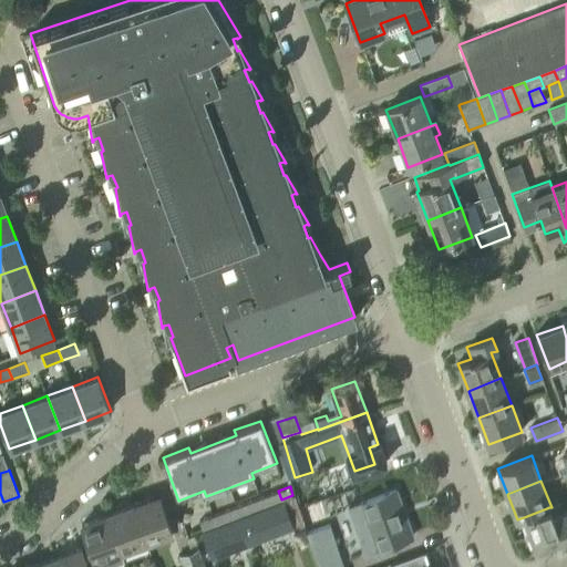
[(267,495),(270,504),(281,500),(278,491),(267,495)]
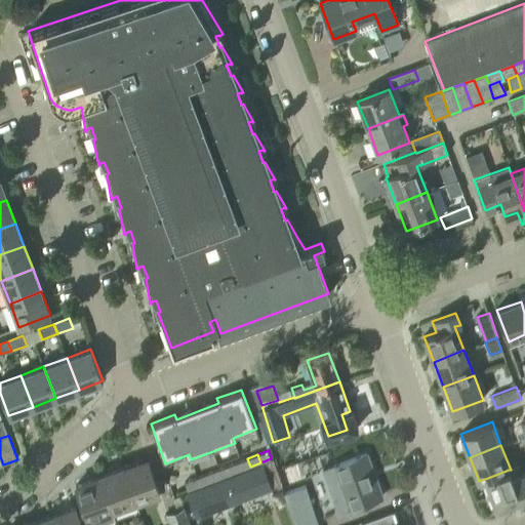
[(351,508),(382,495),(367,454),(330,468),(336,485),(340,483),(351,508)]
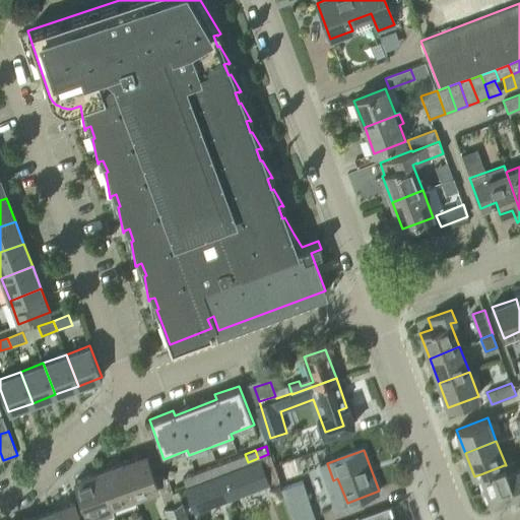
[(121,463),(133,496),(157,486),(145,455),(121,463)]
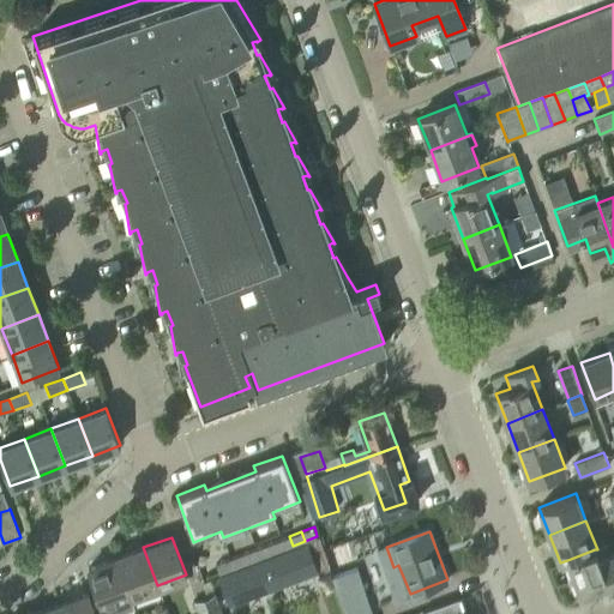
[(287,537),(274,542),(277,552),(289,547),(287,537)]
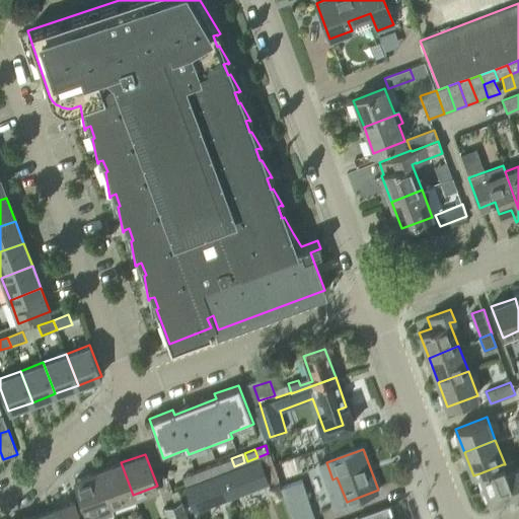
[(231,458),(219,463),(221,470),(234,466),(231,458)]
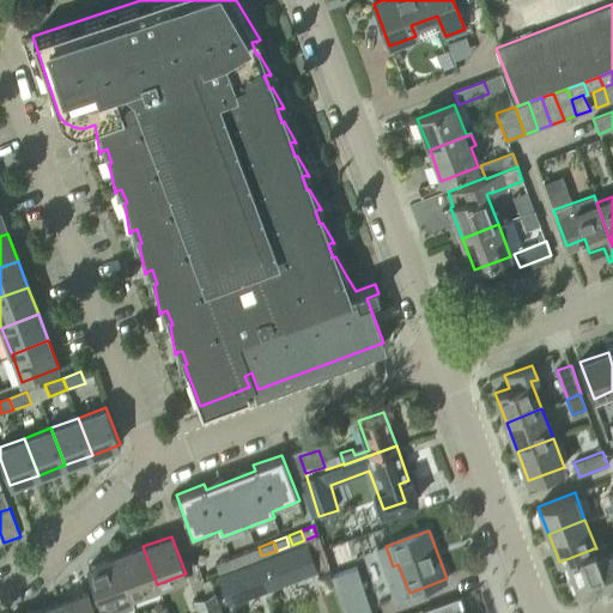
[(594,548),(607,583),(607,584),(612,582),(612,551),(612,552),(610,542),(596,548),(594,548)]
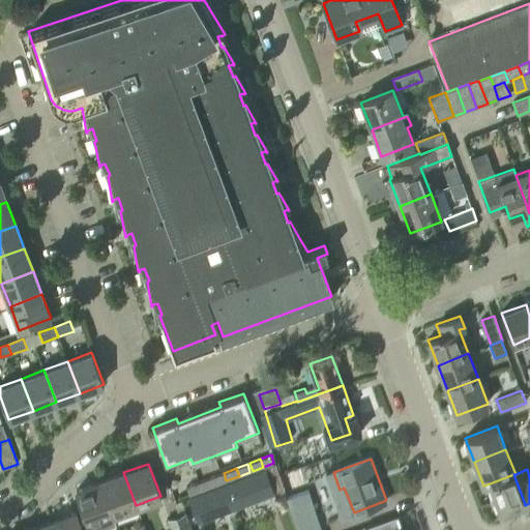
[(227,483),(236,508),(273,494),(264,470),(227,483)]
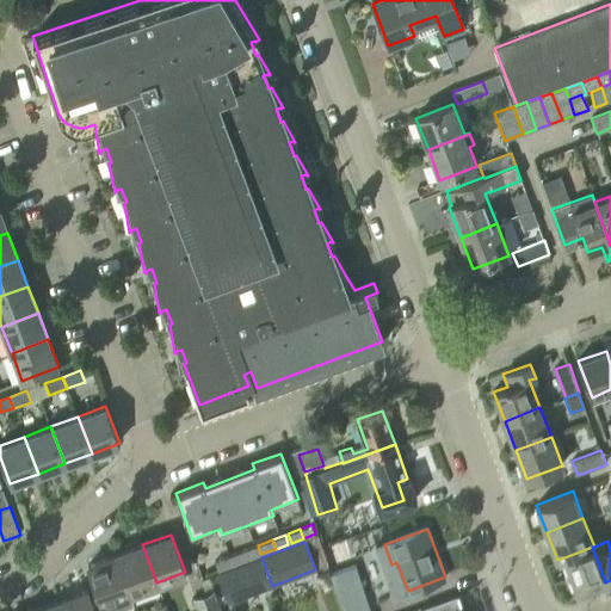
[(341,610),(370,610),(356,566),(341,571),(332,542),(320,545),(329,574),(341,610)]
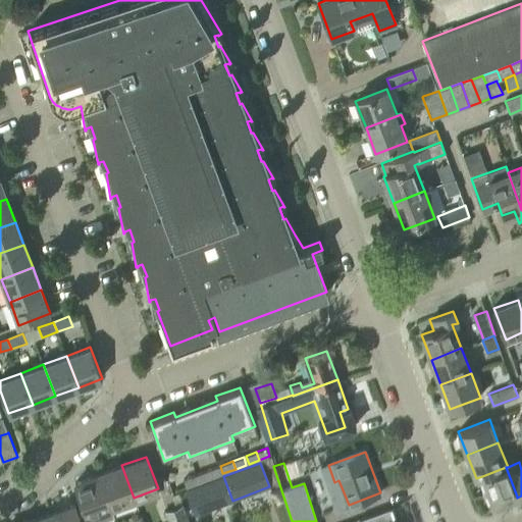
[(98,474),(110,506),(134,498),(121,465),(98,474)]
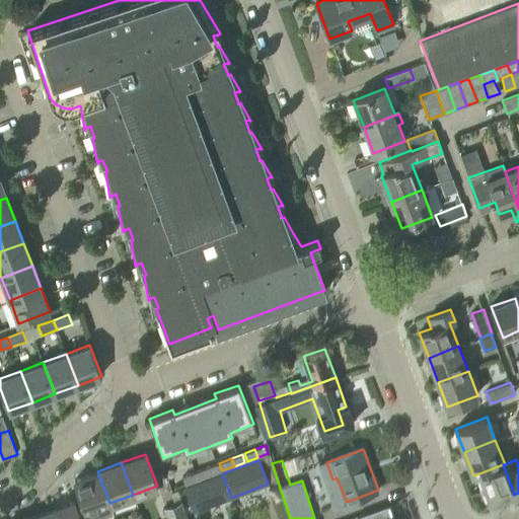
[(219,463),(209,467),(211,474),(221,470),(219,463)]
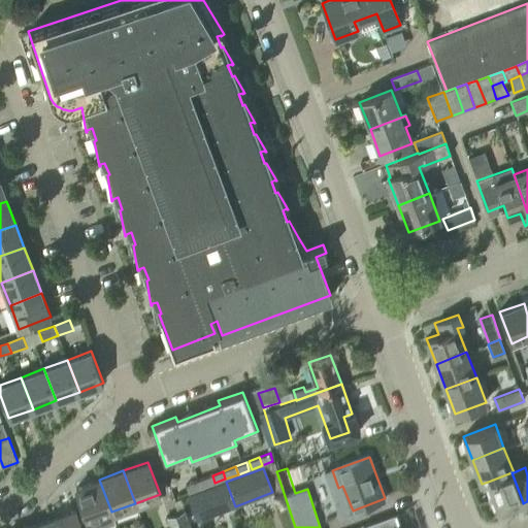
[(499,510),(523,502),(512,472),(488,482),(499,510)]
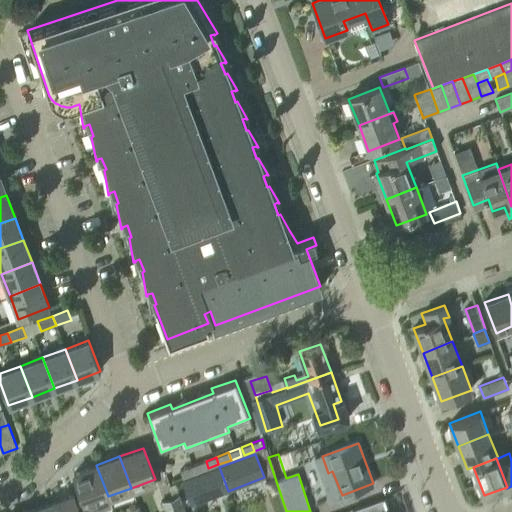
[(206,461),(196,464),(199,472),(208,468),(206,461)]
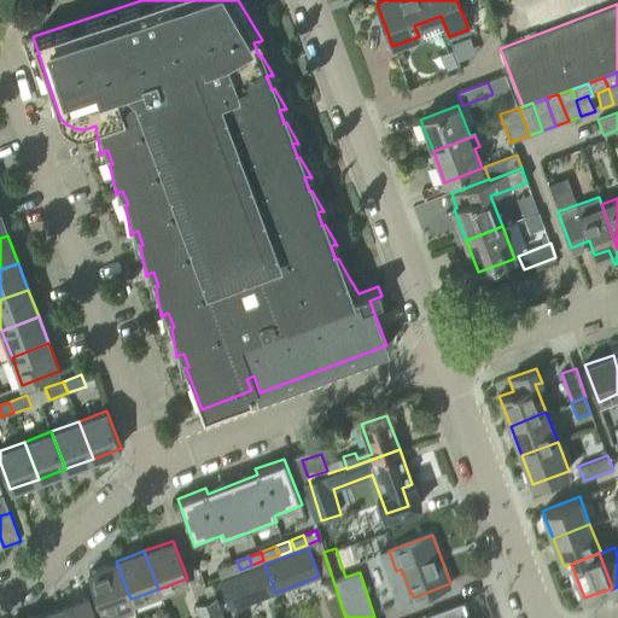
[(237,560),(226,565),(228,573),(240,570),(237,560)]
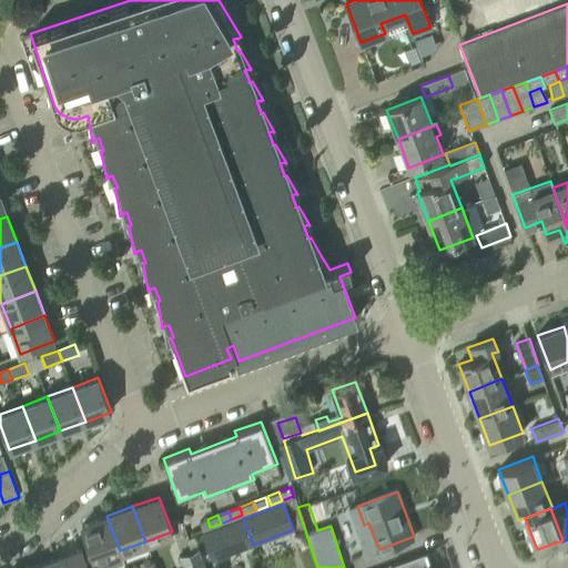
[(94,560),(120,550),(107,516),(81,525),(94,560)]
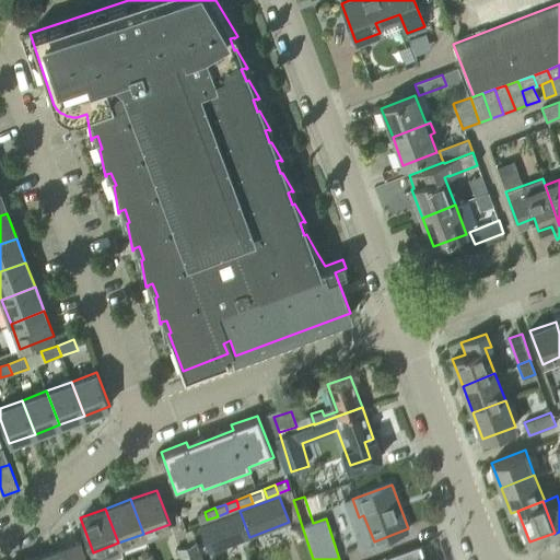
[(209,551),(249,537),(240,511),(200,526),(209,551)]
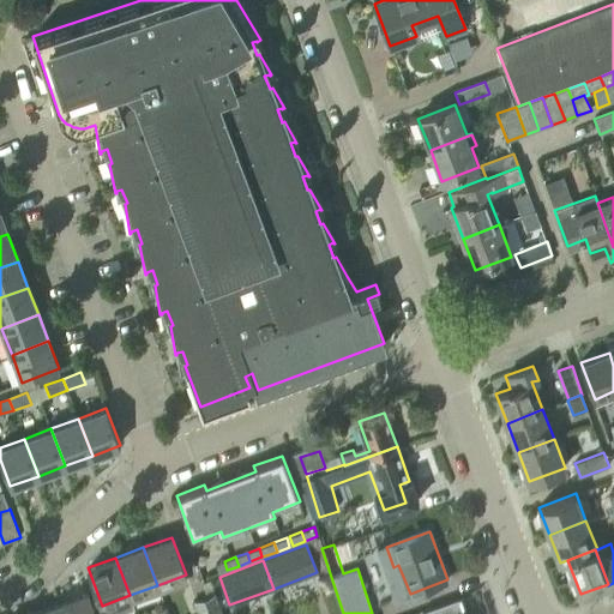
[(227,570),(224,561),(216,564),(220,573),(227,570)]
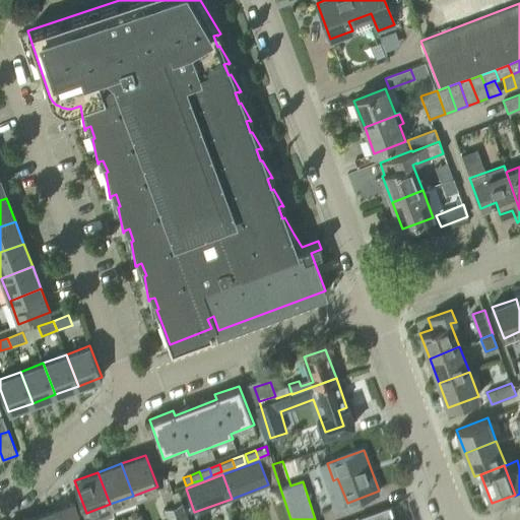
[(50,512),(53,519),(80,519),(74,503),(50,512)]
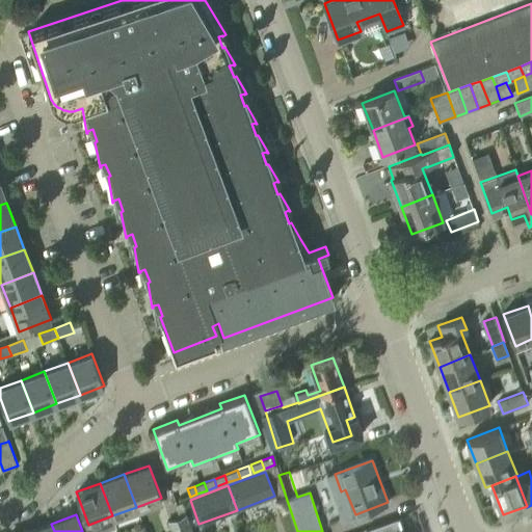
[(192,531),(186,514),(168,521),(171,531),(192,531)]
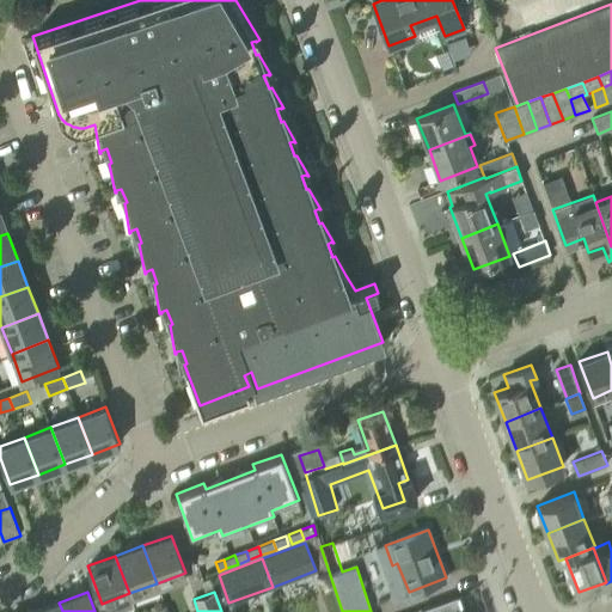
[(463,611),(457,595),(421,609),(422,611),(463,611)]
